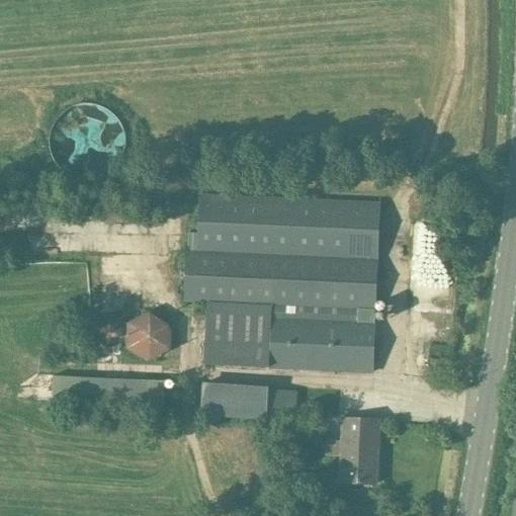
[(122,155),(113,102),(50,112),(61,175),(108,167),(107,158),(122,155)]
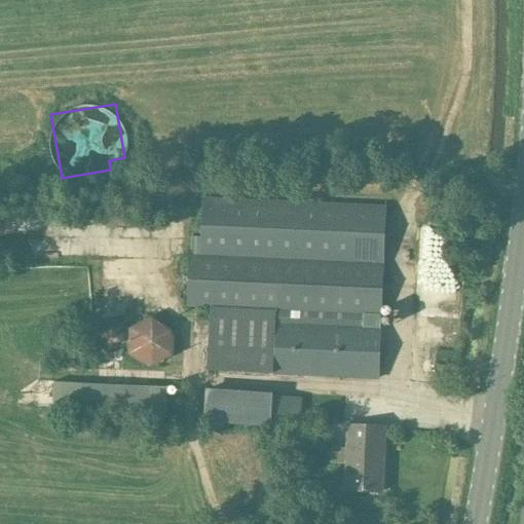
[(275,310),(272,373),(378,378),(380,326),(379,326),(385,204),(200,196),(199,236),(190,236),(188,306),(209,307),(275,310)]
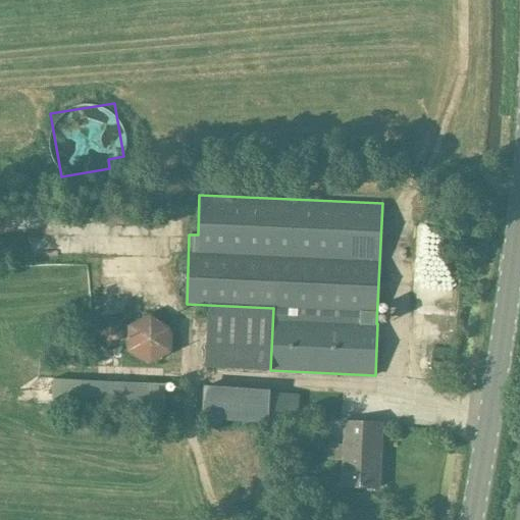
[(205,367),(270,370),(273,308),(207,305),(205,367)]
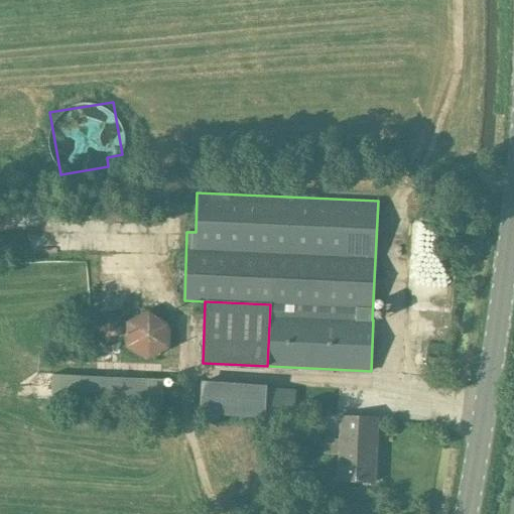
[(150,362),(171,324),(138,305),(117,343),(150,362)]
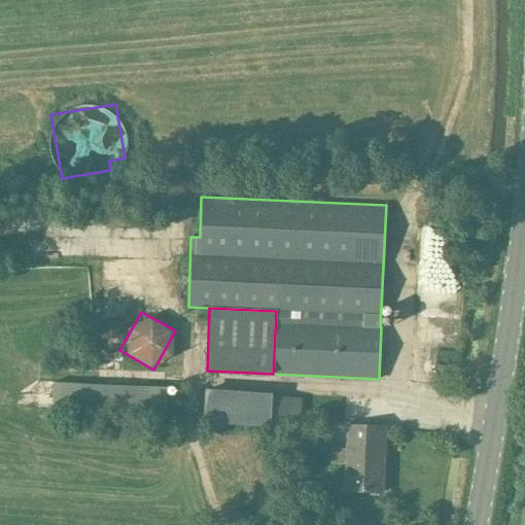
[(273,390),(204,388),(203,422),(271,425),(273,390)]
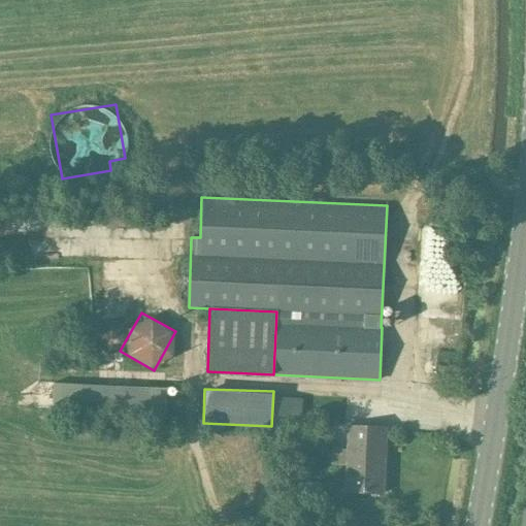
[(331,464),(347,465),(344,491),(382,492),(385,427),(348,426),(347,449),(331,448),(331,464)]
